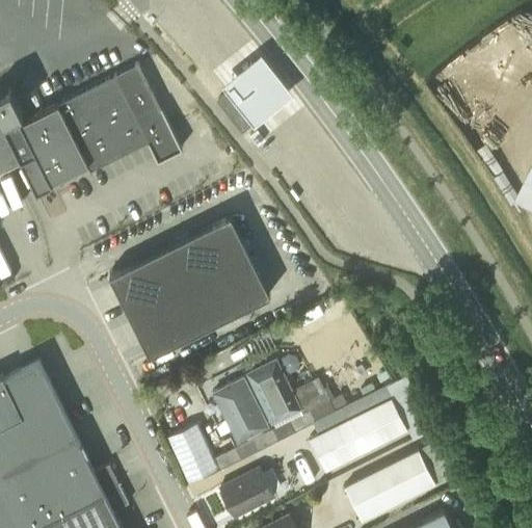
[(225,93),(237,106),(253,125),(259,133),(297,102),(264,61),(225,93)]
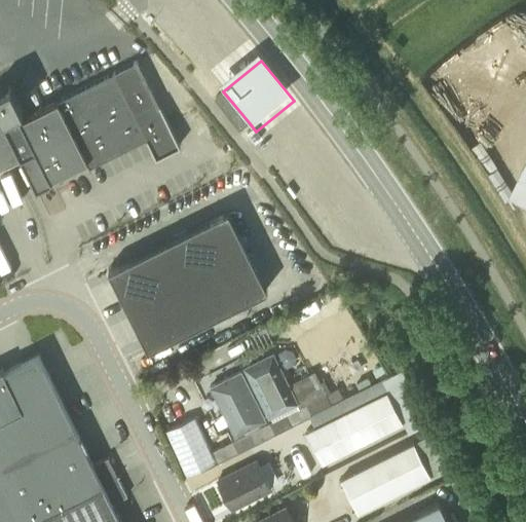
[(0,171),(20,161),(36,192),(51,184),(51,183),(86,164),(89,170),(146,142),(156,160),(180,148),(160,108),(159,108),(137,65),(115,76),(59,105),(58,104),(21,122),(4,88),(0,90),(0,171)]
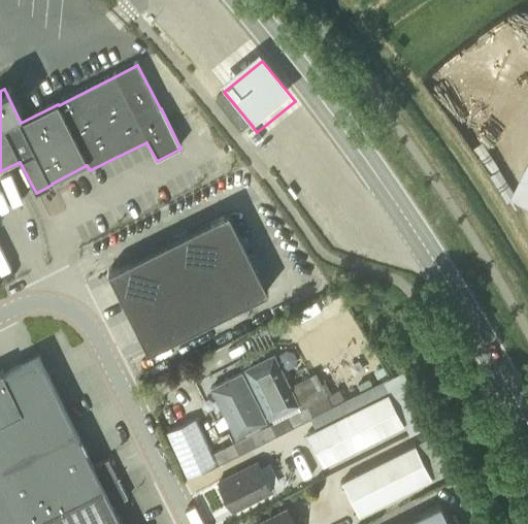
[(251,124),(235,105),(225,112),(241,132),(251,124)]
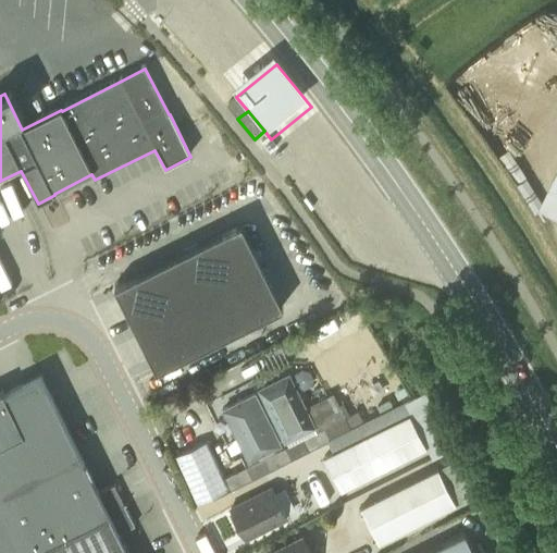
[(156,375),(283,311),(242,226),(114,290),(115,292),(119,291),(158,369),(155,371),(156,375)]
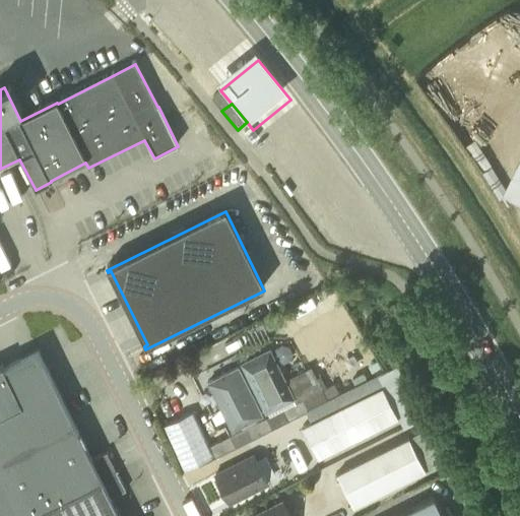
[(349,325),(341,330),(361,364),(370,359),(349,325)]
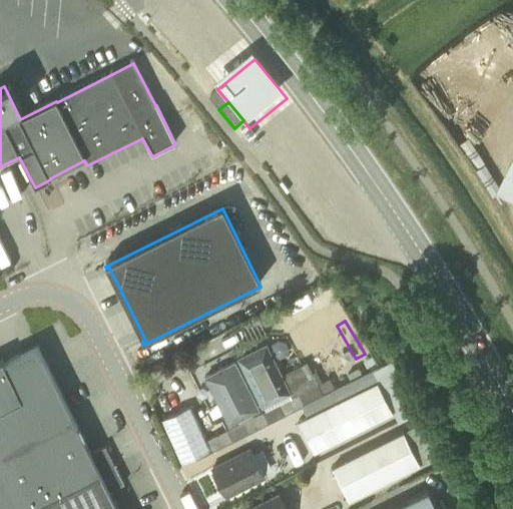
[(303,342),(328,384),(358,366),(334,324),(303,342)]
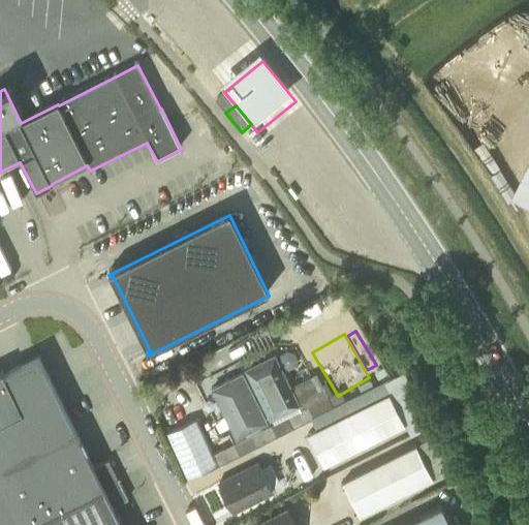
[(1,373),(0,374),(0,411),(24,459),(74,434),(38,360),(3,377),(1,373)]
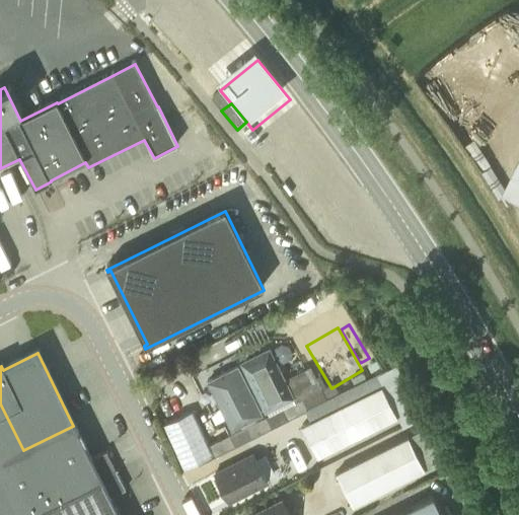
[(291,398),(269,354),(242,366),(266,412),(291,398)]
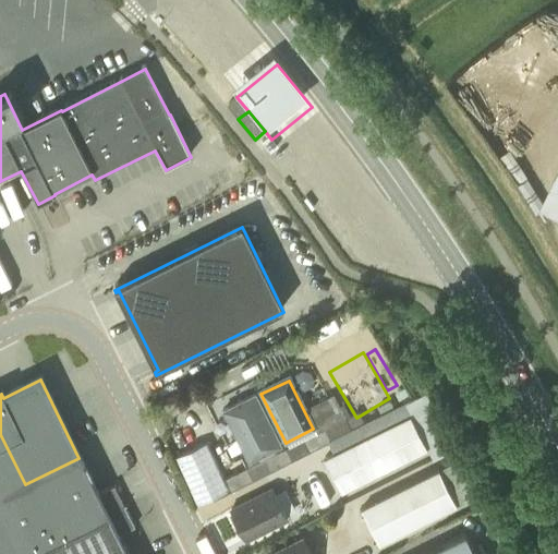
[(279,447),(254,397),(222,412),(249,464),(279,447)]
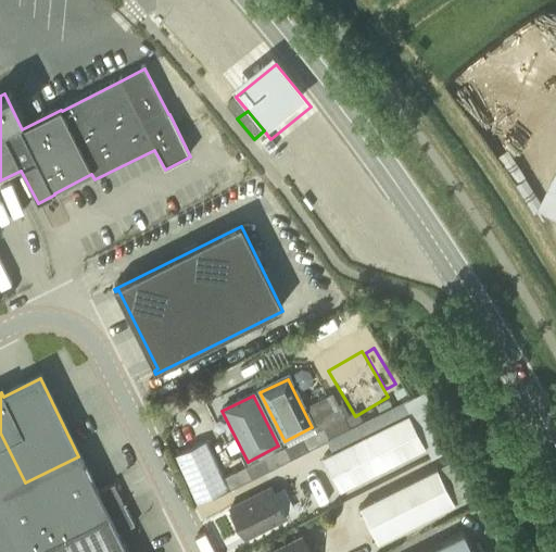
[(340,493),(425,450),(408,417),(323,460),(340,493)]
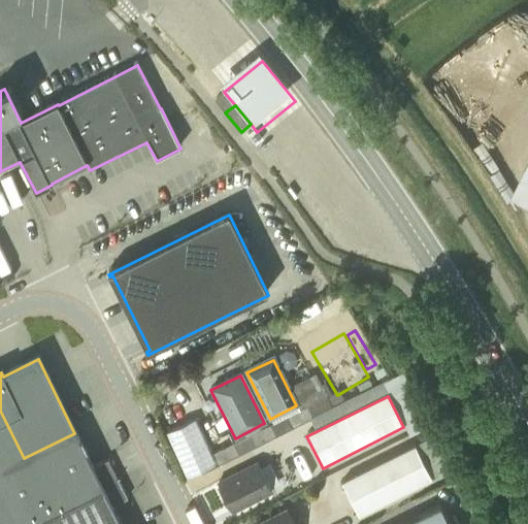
[(167,415),(188,457),(218,441),(196,400),(167,415)]
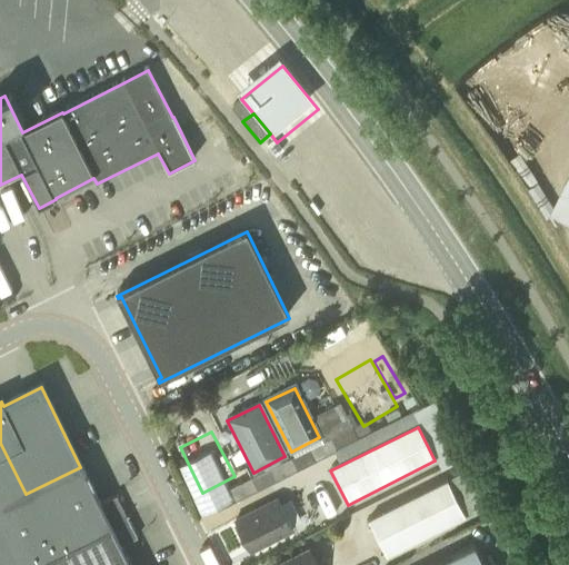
[(331,440),(291,461),(297,473),(337,453),(331,440)]
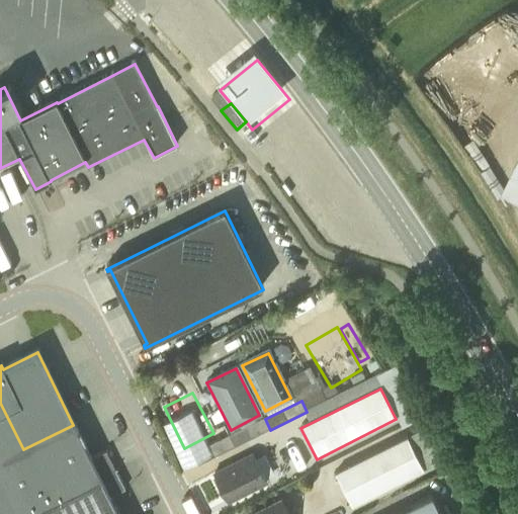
[(0,460),(23,449),(0,403),(0,460)]
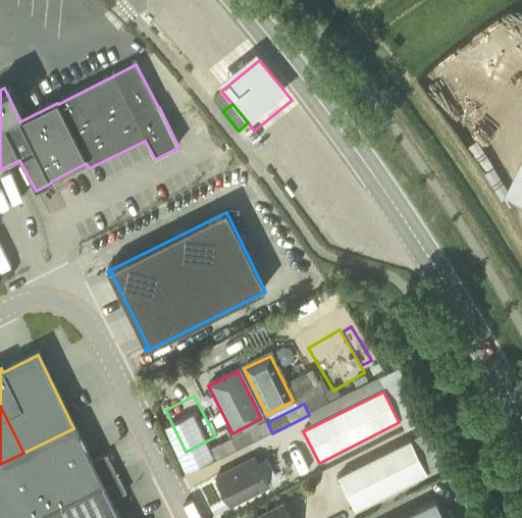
[(267,422),(230,441),(237,452),(272,433),(267,422)]
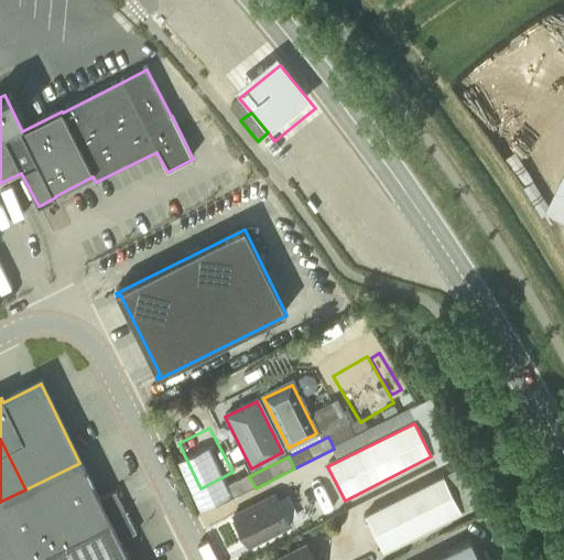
[(79,463),(25,490),(0,502),(0,506),(26,559),(38,559),(126,516),(128,515),(127,514),(125,515),(115,494),(99,503),(79,463)]
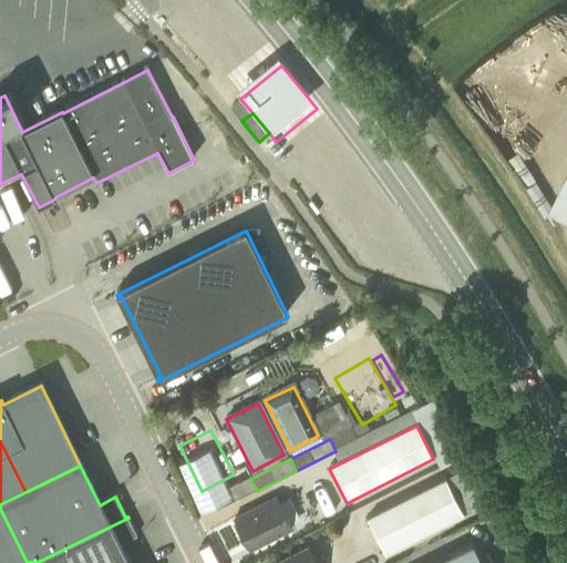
[(217,511),(257,491),(250,479),(210,499),(217,511)]
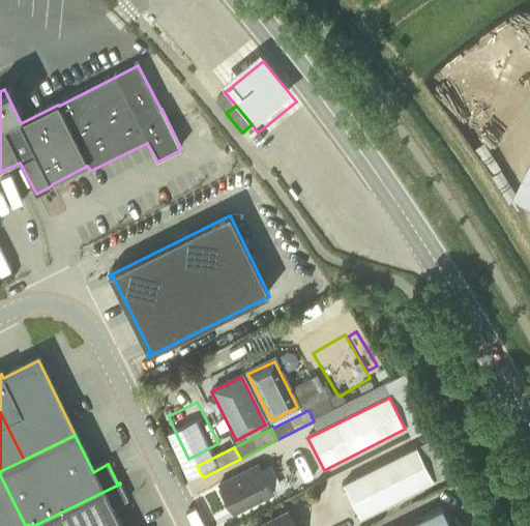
[(359,520),(433,483),(416,449),(343,487),(359,520)]
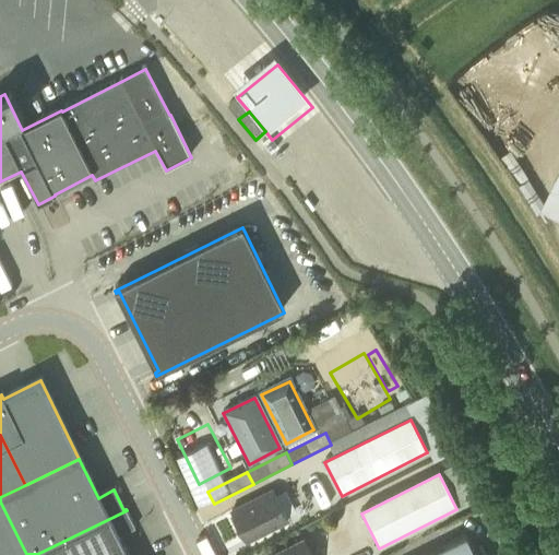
[(230,515),(233,519),(230,520),(235,530),(237,529),(246,544),(287,523),(272,494),(230,515)]
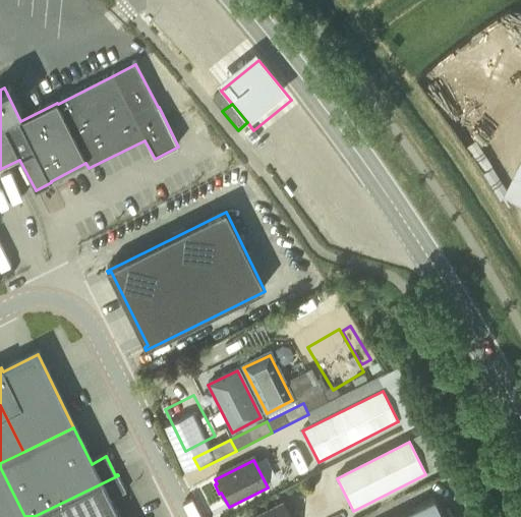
[(0,467),(0,516),(24,516),(0,467)]
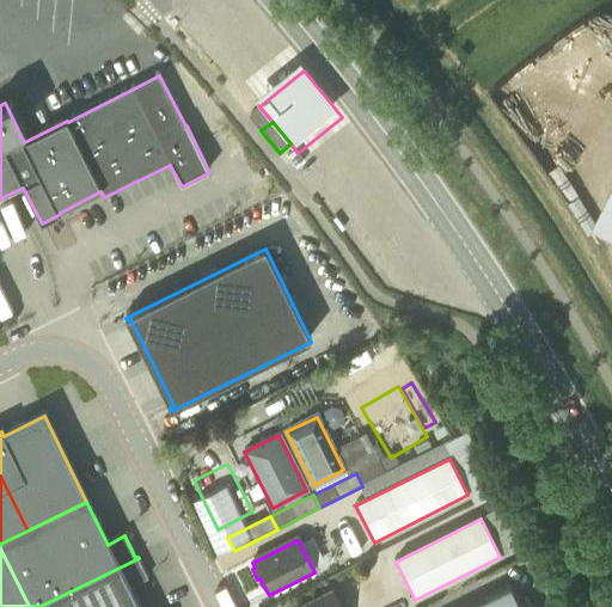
[(147,581),(136,559),(41,606),(138,606),(130,589),(147,581)]
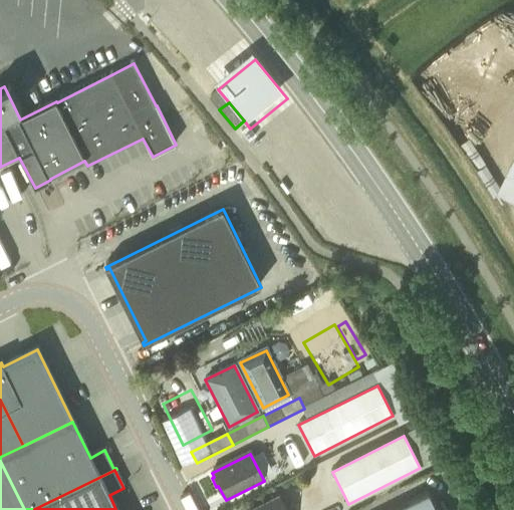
[(436,509),(429,496),(401,509),(436,509)]
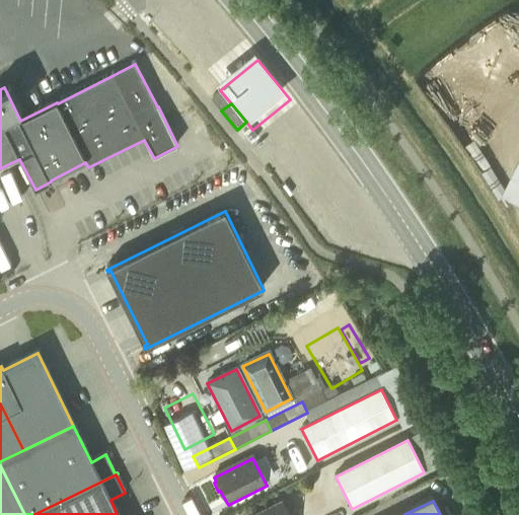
[(286,514),(281,504),(258,514),(286,514)]
